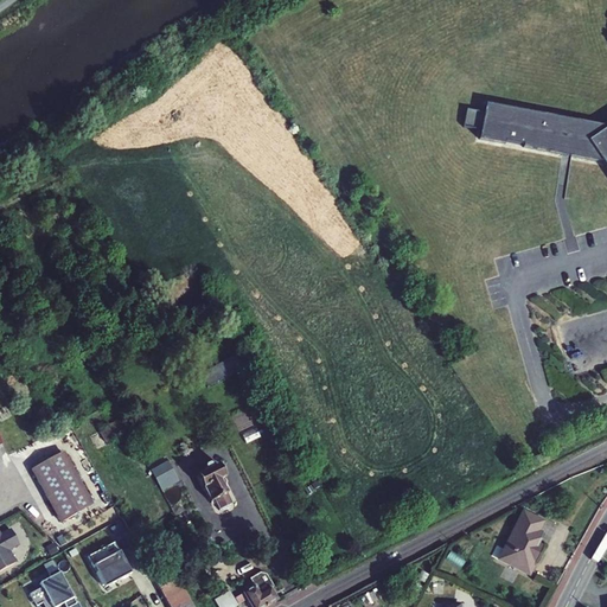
[(535,151),(576,122),(486,104),(484,114),(466,110),(464,127),(480,131),(479,140),(505,145),(506,142),(523,146),(523,148),(535,151)]
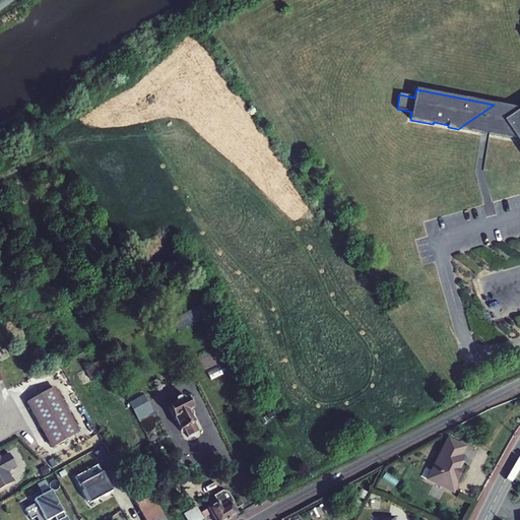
[(519,109),(494,105),(458,129),(515,140),(519,146),(519,109)]
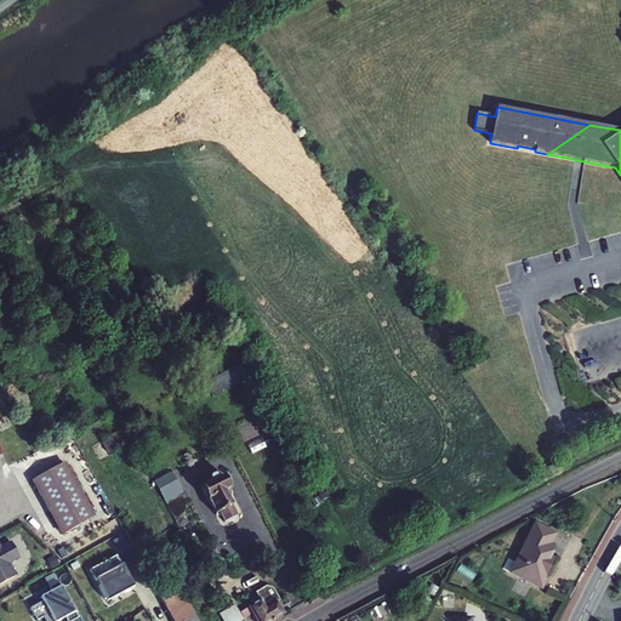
[(205,383),(212,397),(249,376),(241,363),(205,383)]
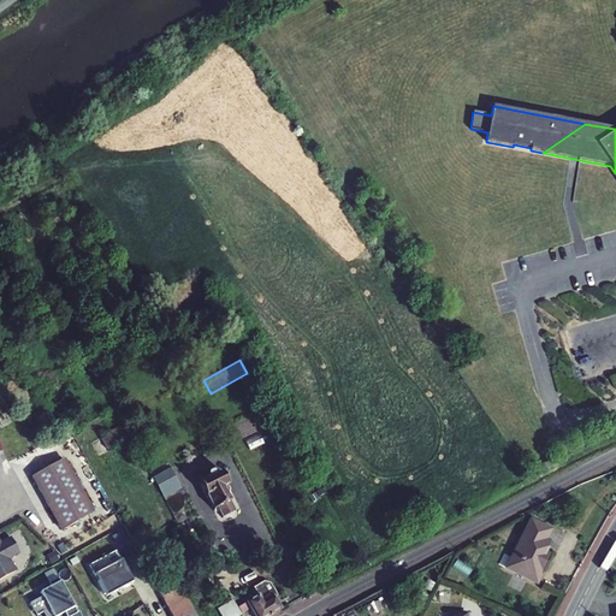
[(107,449),(126,439),(120,427),(101,437),(107,449)]
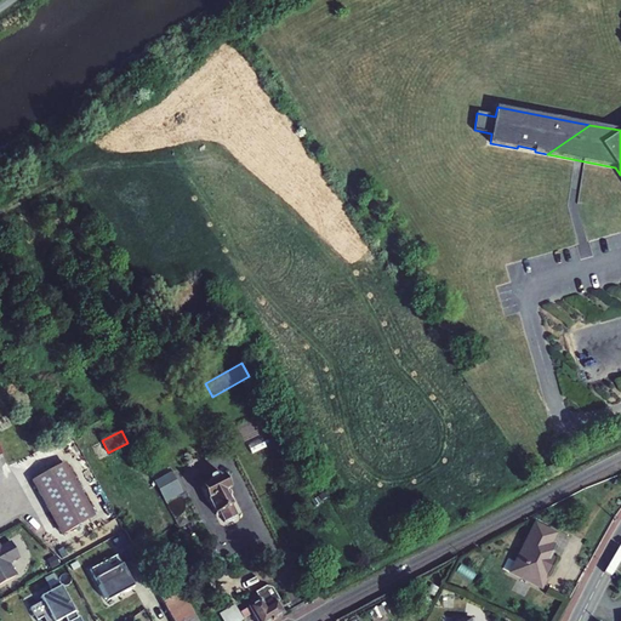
[(32,482),(61,535),(93,517),(64,463),(32,482)]
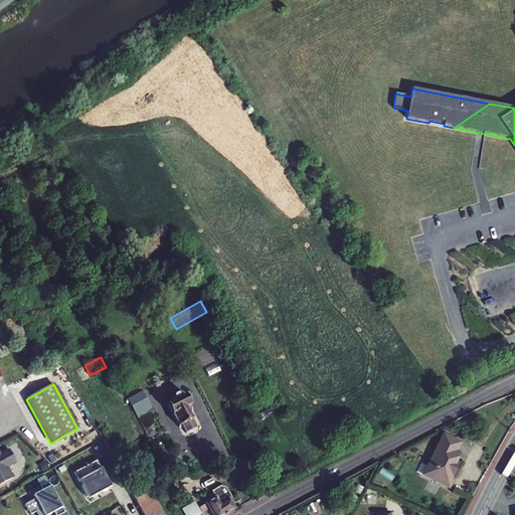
[(135,411),(148,404),(141,391),(128,398),(135,411)]
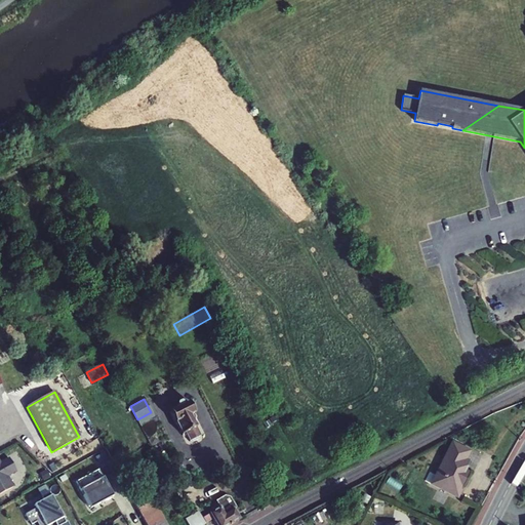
[(182,402),(180,402),(177,403),(176,405),(178,408),(169,412),(175,423),(176,423),(182,435),(186,434),(189,441),(192,442),(199,439),(200,436),(196,429),(190,416),(195,413),(190,402),(184,405),(182,402)]
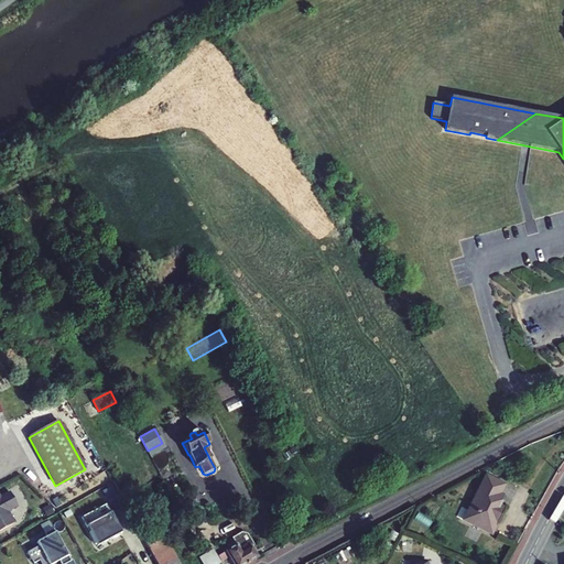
[(148,451),(150,454),(164,446),(162,443),(148,451)]
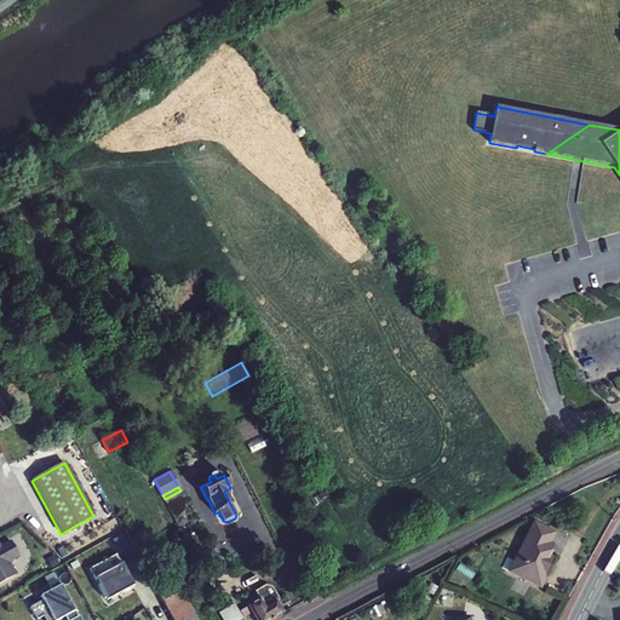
[(534,524),(510,573),(540,587),(545,579),(546,579),(547,577),(540,573),(549,557),(554,546),(549,544),(554,534),(534,524)]
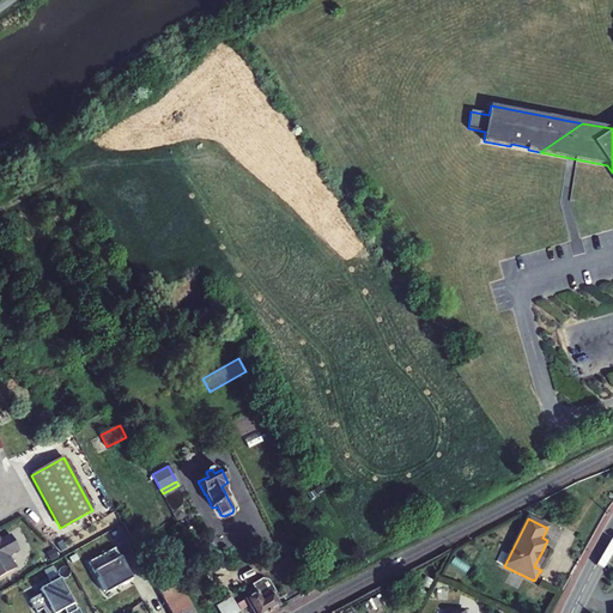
[(0,540),(0,577),(16,569),(8,556),(19,551),(11,535),(0,541),(0,540)]
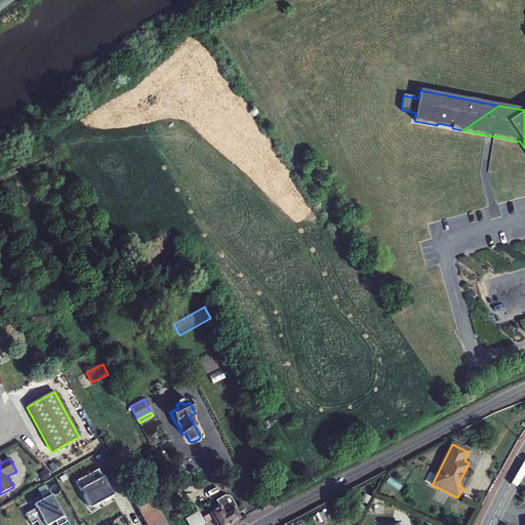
[(75,482),(89,509),(112,496),(97,470),(75,482)]
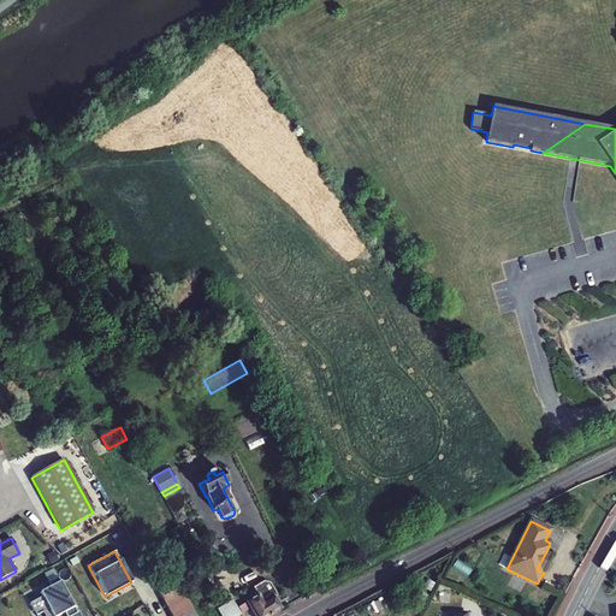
[(140,557),(144,567),(154,562),(149,552),(140,557)]
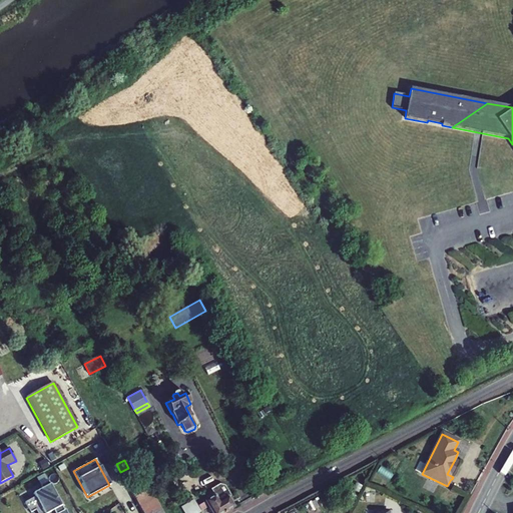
[(459,463),(454,461),(447,474),(453,477),(459,463)]
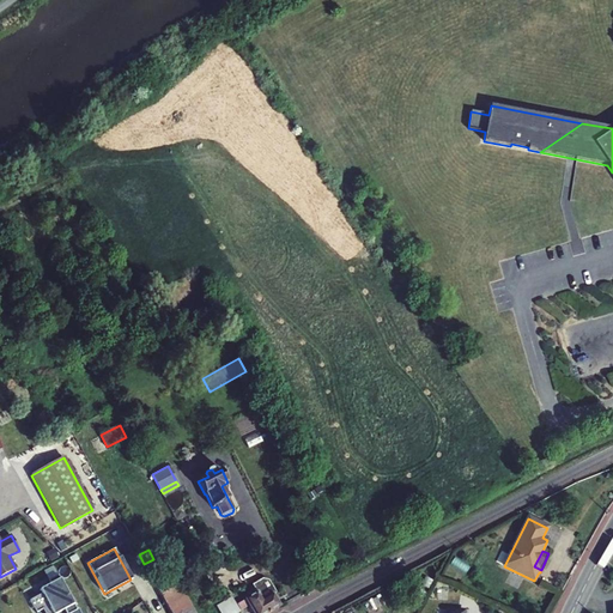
[(41,594),(29,601),(35,612),(42,610),(43,612),(58,612),(64,610),(65,612),(71,612),(77,611),(58,576),(48,581),(49,584),(38,590),(41,594)]
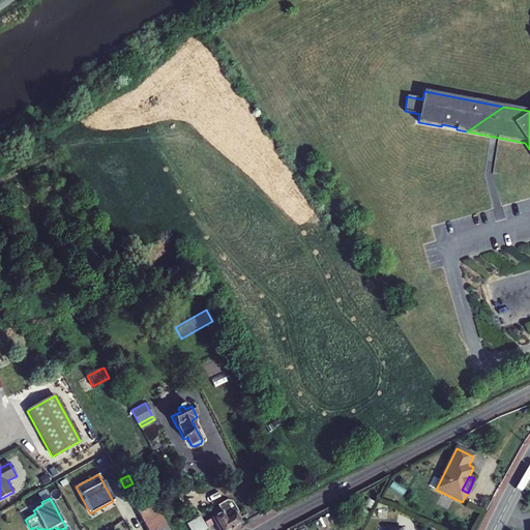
[(236,514),(239,512),(232,502),(227,500),(217,505),(222,512),(212,519),(215,524),(218,529),(232,529),(242,524),(236,514)]
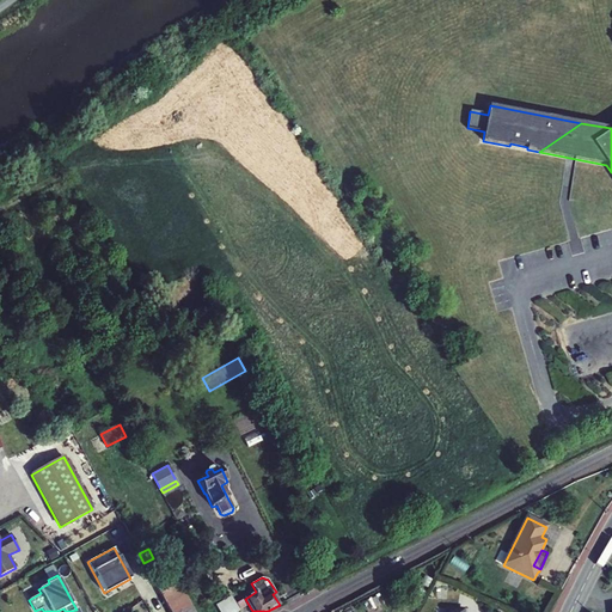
[(194,611),(178,585),(160,594),(169,611),(194,611)]
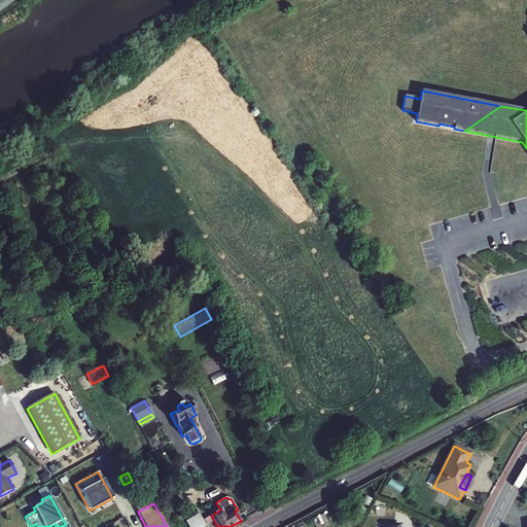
[(205,526),(207,526),(199,514),(190,519),(186,521),(189,526),(205,526)]
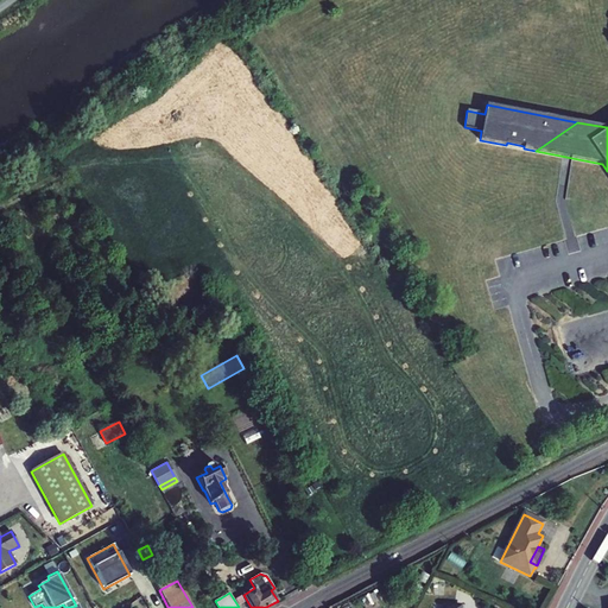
[(239,606),(247,601),(244,595),(235,600),(239,606)]
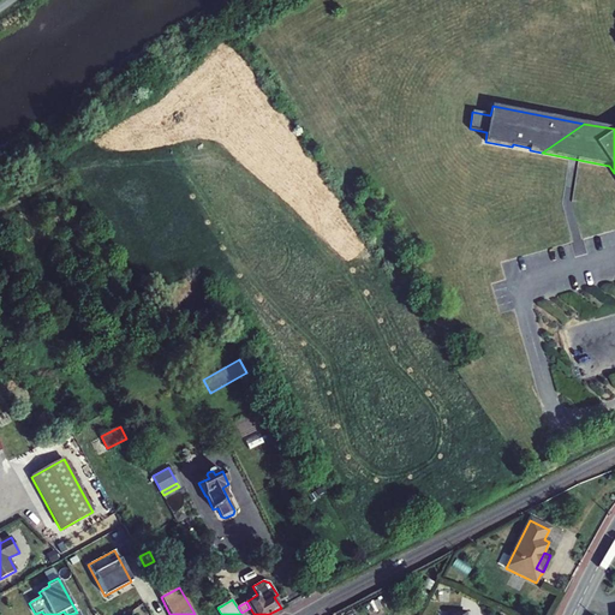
All buildings are outlined.
